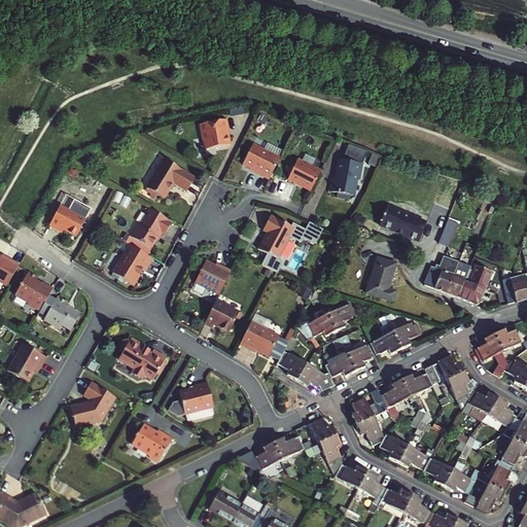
[(224,119),(198,125),(201,141),(202,140),(204,149),(227,145),(225,134),(224,134),(223,129),(226,128),(224,119)]
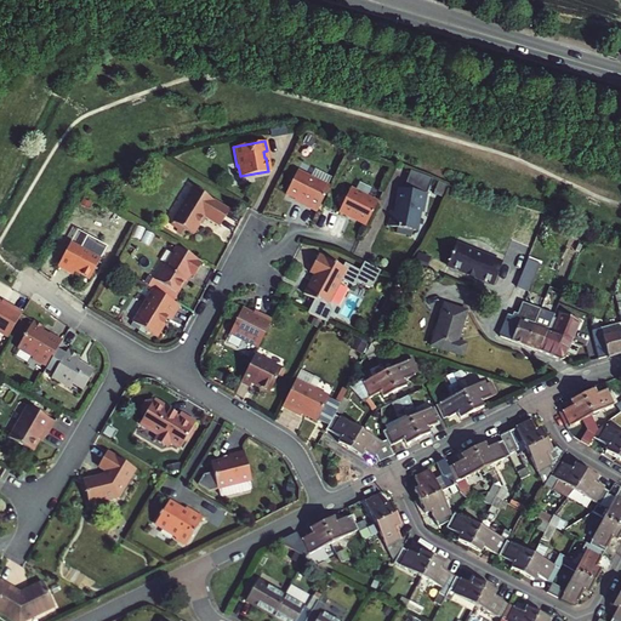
[(305,208),(314,212),(328,187),(296,171),(283,194),(306,205),(305,208)]
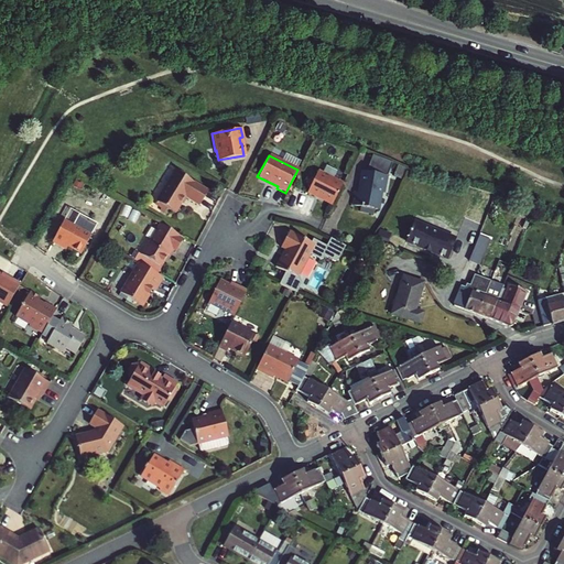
[(344,184),(320,172),(308,194),(333,206),(344,184)]
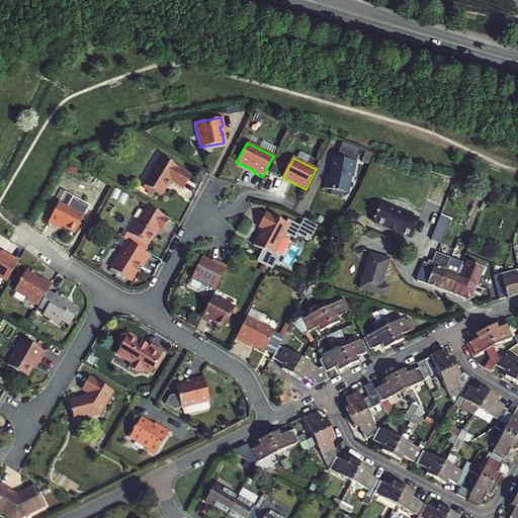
[(352,179),(355,163),(333,159),(330,179),(325,179),(323,191),(329,192),(329,196),(342,198),(343,194),(345,194),(349,178),(352,179)]
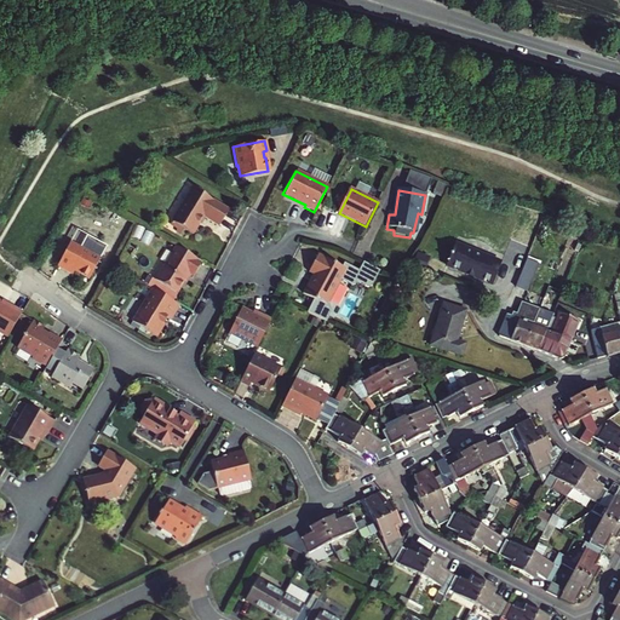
[(173,227),(193,239),(204,220),(219,230),(229,214),(193,193),(173,227)]
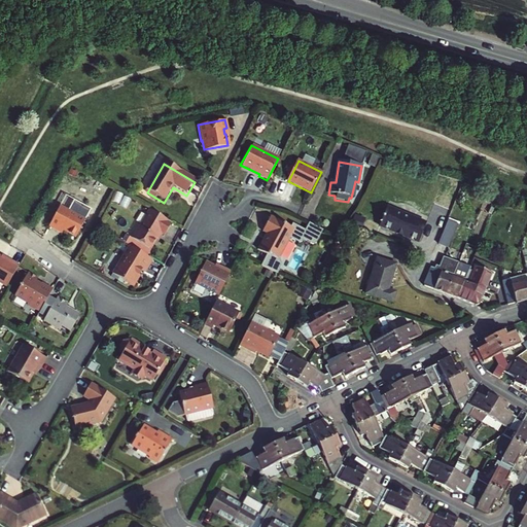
[(49,223),(56,227),(58,224),(76,234),(85,216),(61,203),(49,223)]
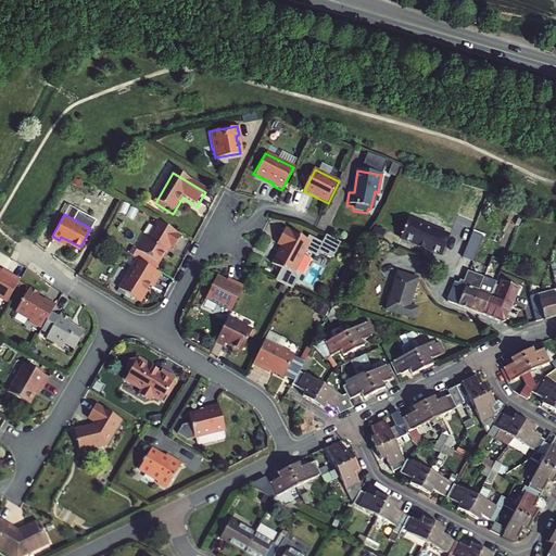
[(400,218),(393,238),(436,253),(442,234),(400,218)]
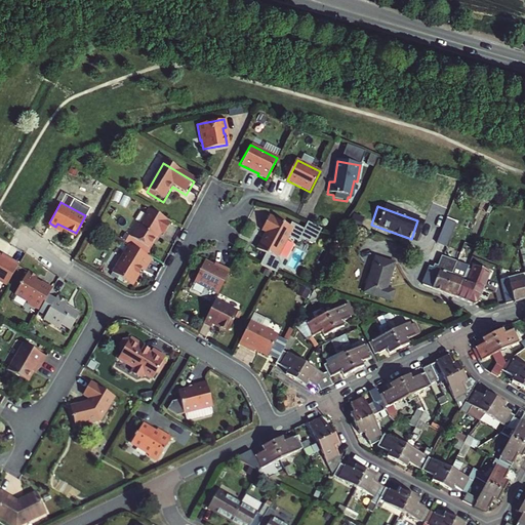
[(162,235),(169,224),(148,209),(129,238),(148,249),(158,233),(162,235)]
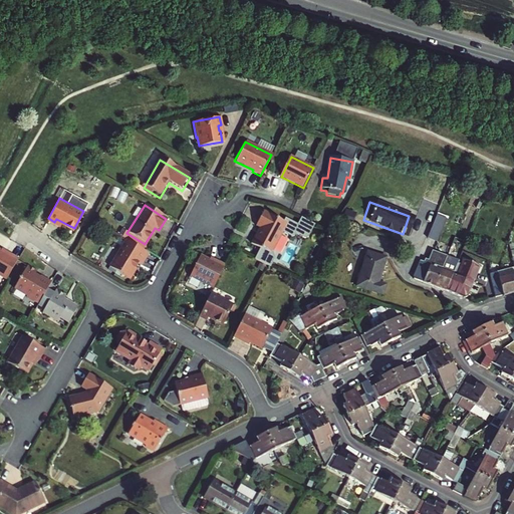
[(262,248),(263,246),(272,250),(286,221),(263,209),(255,223),(262,227),(259,232),(256,234),(252,242),(262,248)]
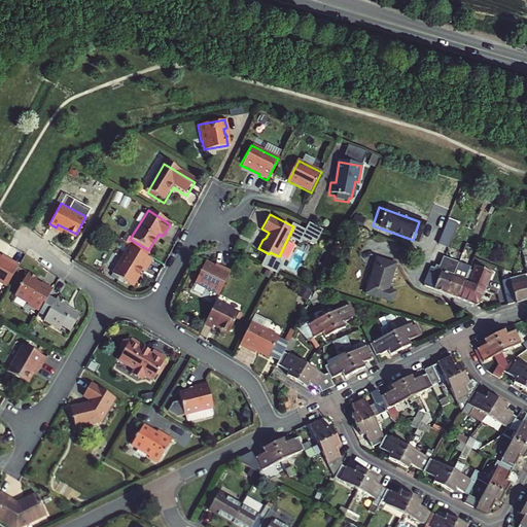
[(450,217),(440,243),(451,247),(461,222),(450,217)]
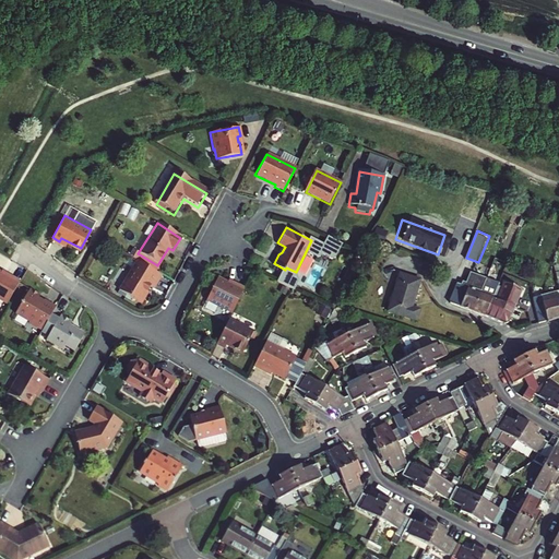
[(152,289),(161,276),(137,261),(118,290),(141,305),(149,294),(145,293),(149,287),(152,289)]
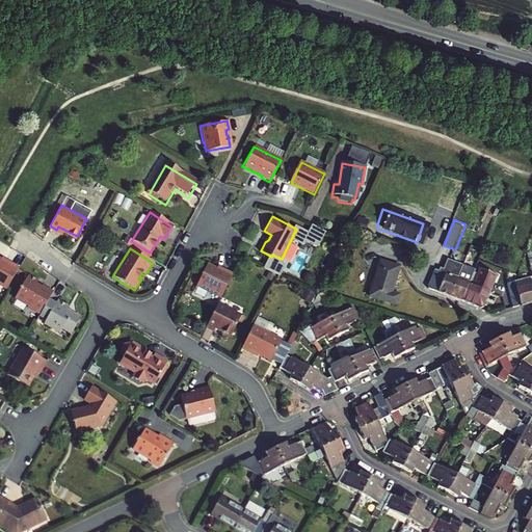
[(0,281),(7,286),(20,264),(12,260),(11,261),(0,254),(0,281)]
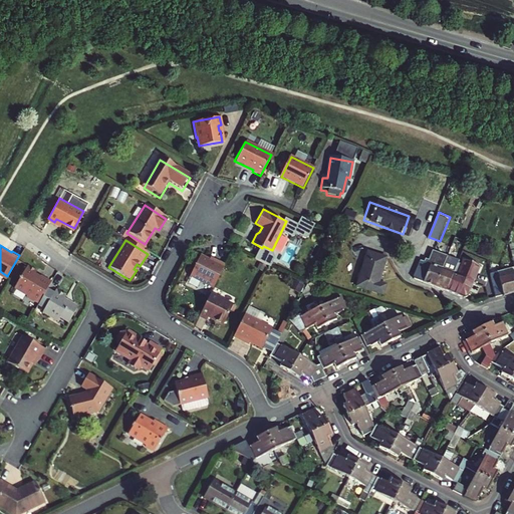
[(369,252),(363,272),(381,277),(388,258),(369,252)]
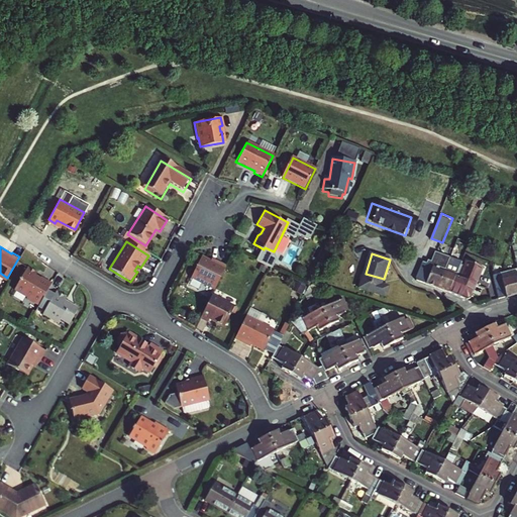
[(439,290),(450,257),(446,256),(438,253),(435,263),(429,261),(428,265),(424,263),(418,280),(418,281),(439,290)]
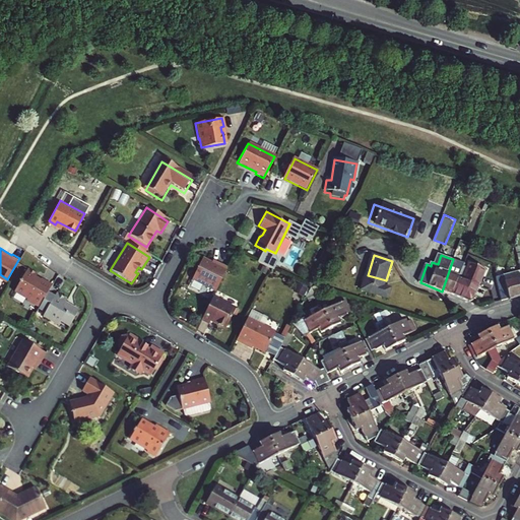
[(464,263),(453,259),(442,291),(455,297),(458,285),(460,278),(464,263)]
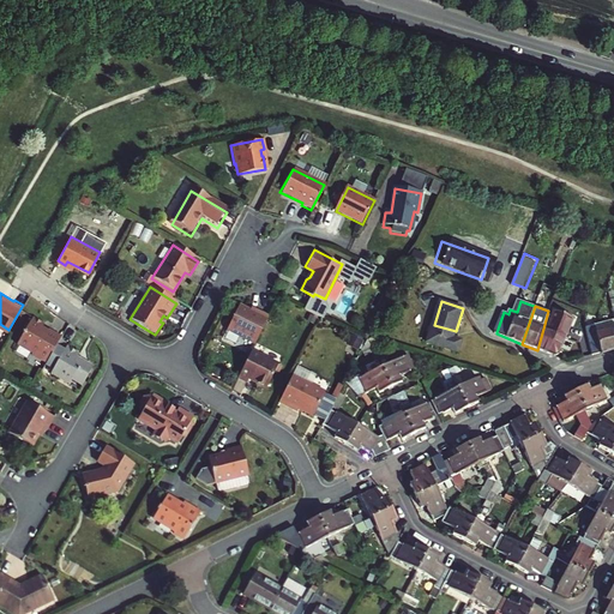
[(256,314),(253,318),(239,308),(224,333),(252,349),(268,320),(256,314)]
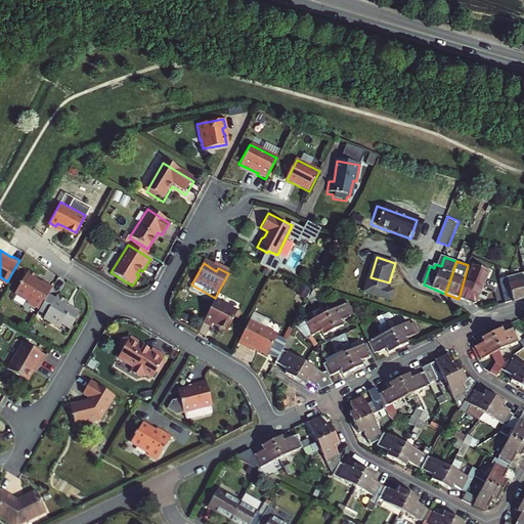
[(465,289),(462,288),(459,299),(474,305),(478,303),(482,293),(491,271),(484,268),(485,266),(478,263),(476,266),(474,266),(468,281),(465,289)]
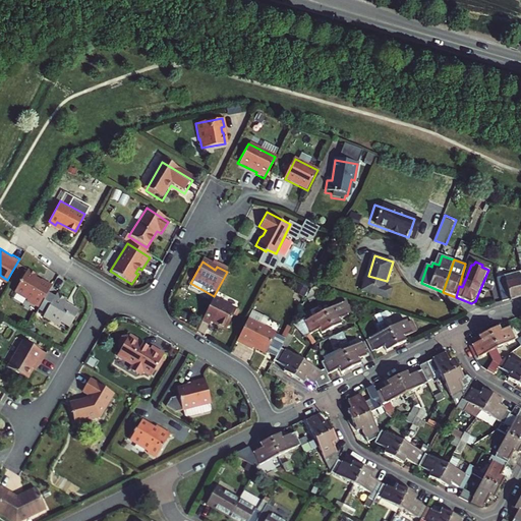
[(40,305),(53,282),(43,276),(42,277),(37,275),(39,272),(30,266),(15,288),(29,296),(27,297),(40,305)]
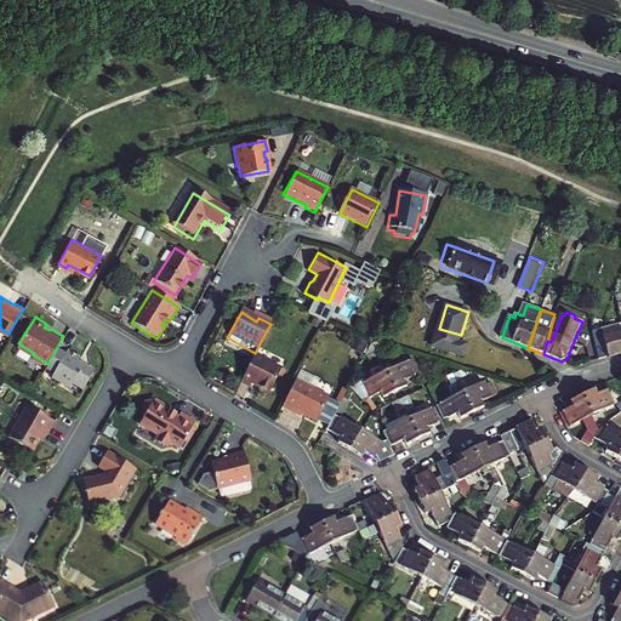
[(465,355),(468,345),(459,341),(461,335),(439,329),(433,346),(465,355)]
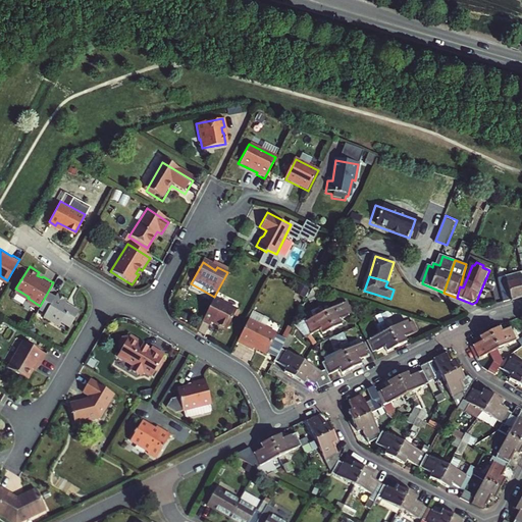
[(521,298),(521,278),(507,282),(508,284),(512,301),(521,298)]
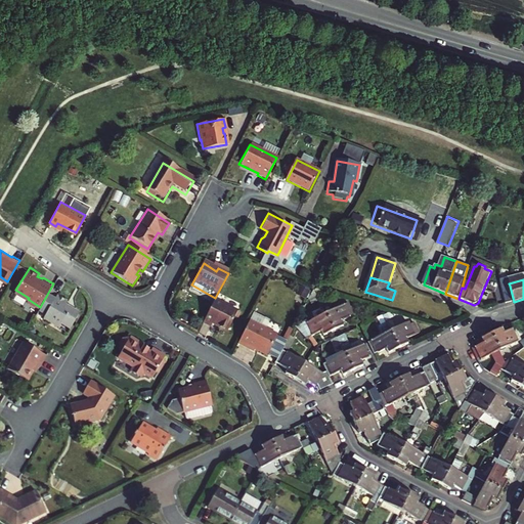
[(506,304),(514,302),(510,286),(503,288),(506,304)]
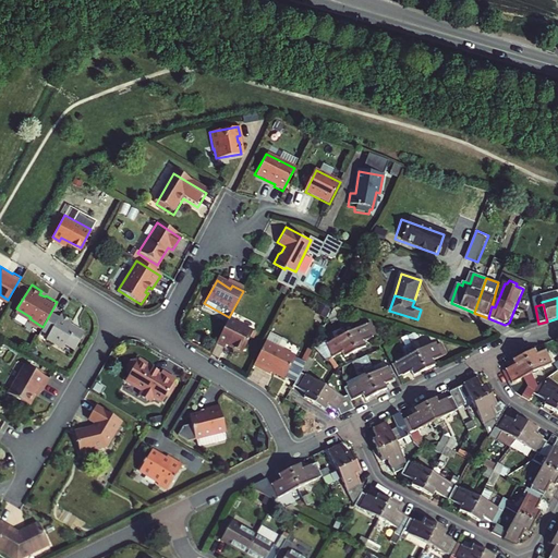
[(332,310),(339,322),(341,326),(349,323),(342,310),(334,306),(332,310)]
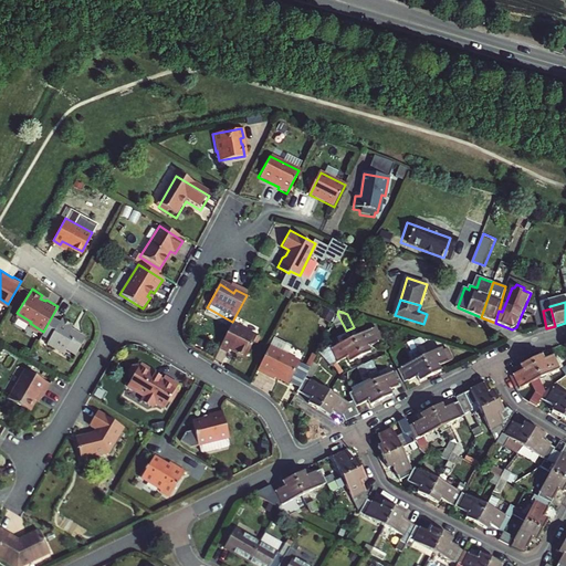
[(70,325),(73,321),(63,314),(48,338),(64,348),(67,343),(77,349),(86,335),(70,325)]
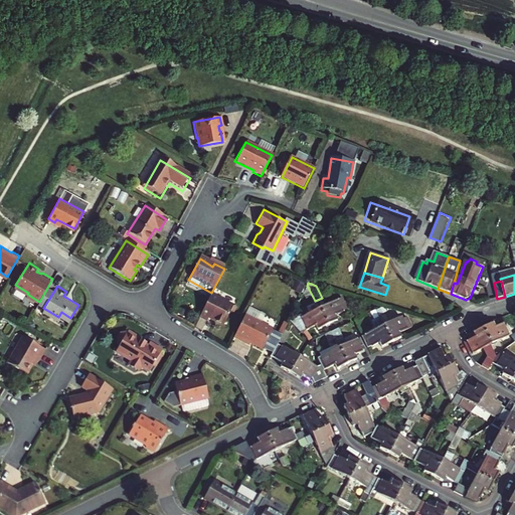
[(307,299),(313,297),(307,286),(303,292),(307,299)]
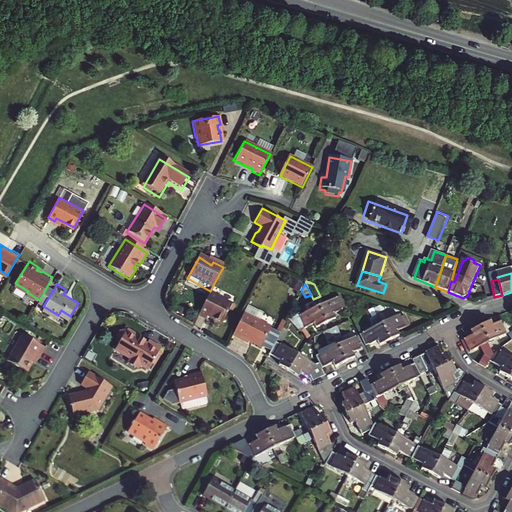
[(463,298),(472,302),(482,300),(479,289),(471,286),(467,296),(463,298)]
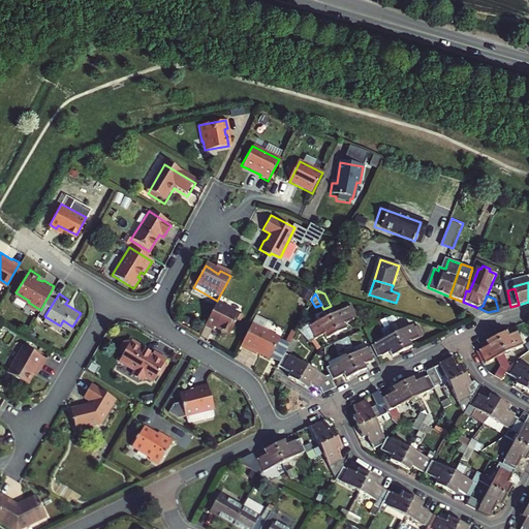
[(228,334),(241,313),(217,301),(204,324),(212,329),(213,325),(228,334)]
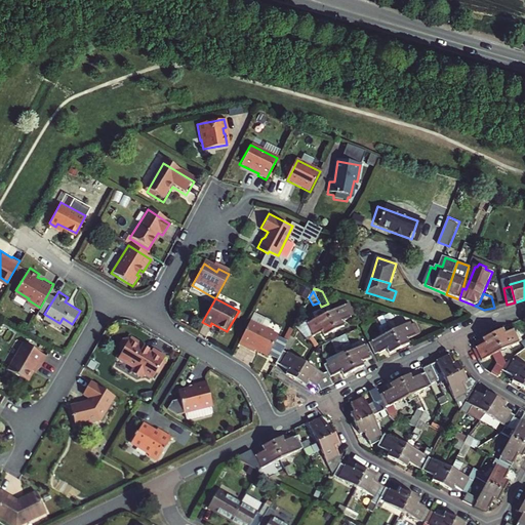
[(348,303),(324,314),(333,331),(335,329),(337,328),(342,326),(341,322),(354,316),(348,303)]
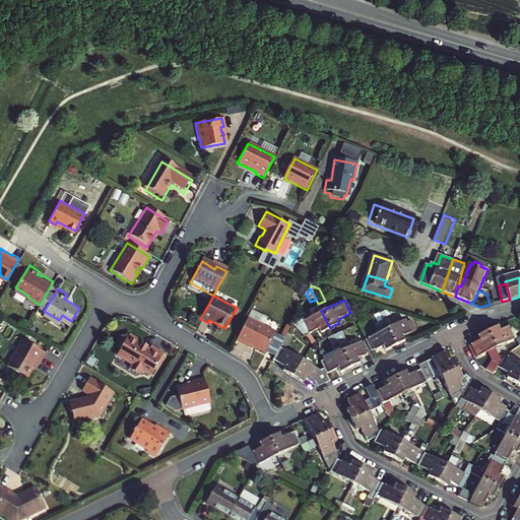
[(304,317),(291,323),(304,336),(319,328),(321,332),(328,328),(330,328),(321,311),(305,319),(304,317)]
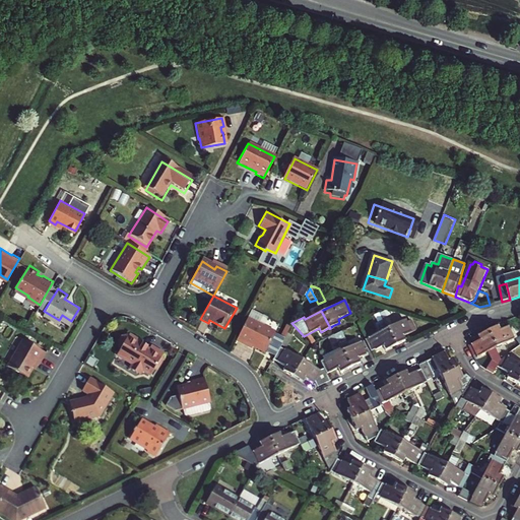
[(380,314),(386,325),(391,323),(386,311),(380,314)]
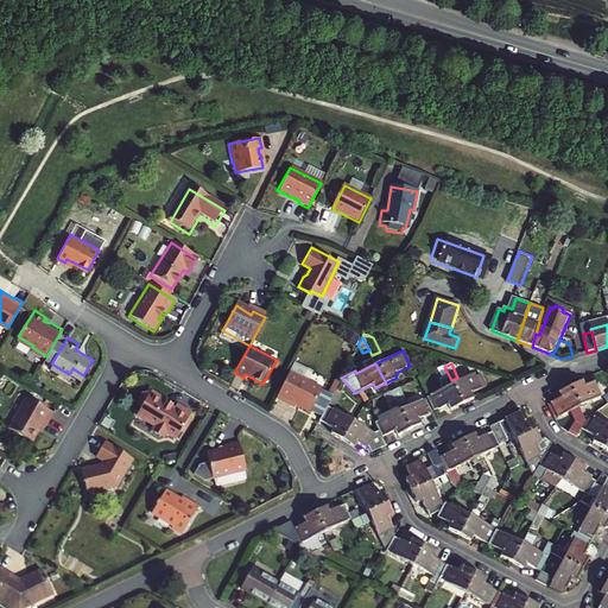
[(444,367),(438,369),(442,379),(439,379),(444,388),(429,396),(425,397),(432,411),(438,409),(449,404),(451,410),(463,404),(453,384),(451,380),(444,367)]
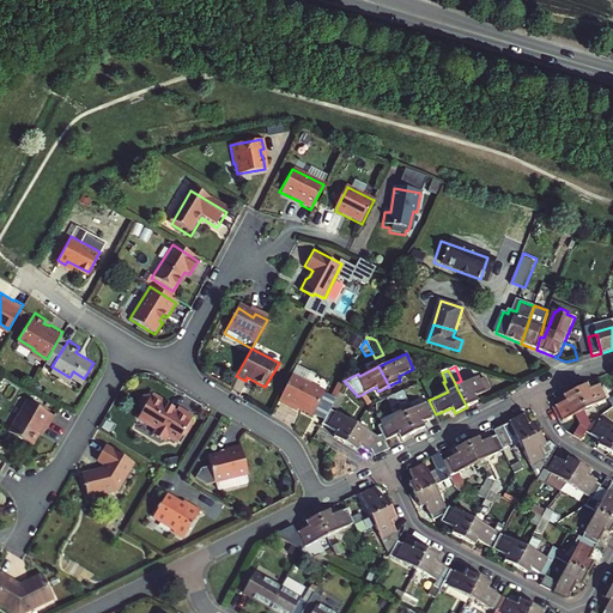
[(456,387),(467,407),(477,402),(475,398),(491,390),(485,378),(479,381),(478,377),(456,387)]
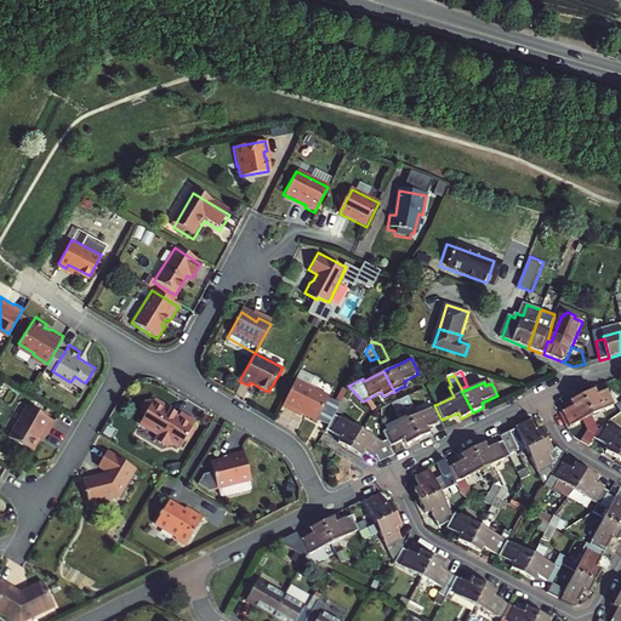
[(337,405),(305,388),(291,412),(314,425),(313,427),(323,432),(325,428),(325,427),(334,412),(337,405)]
